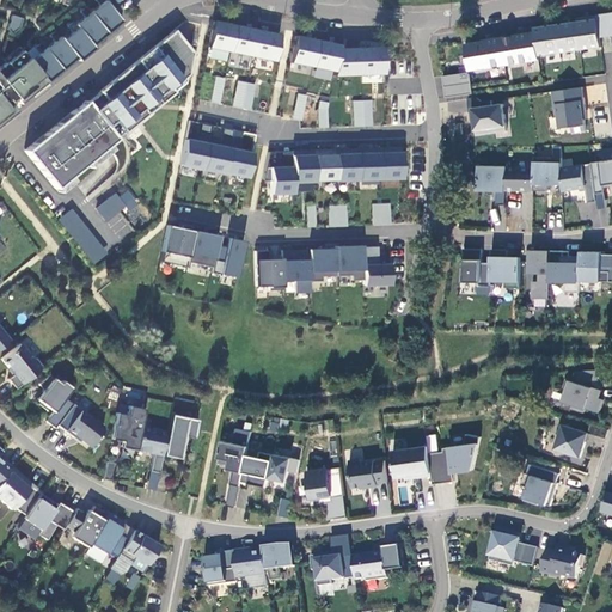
[(0,126),(16,114),(8,104),(13,101),(19,106),(75,60),(78,62),(93,50),(91,47),(120,23),(103,4),(66,34),(68,36),(60,44),(57,41),(26,67),(17,55),(0,68),(0,126)]
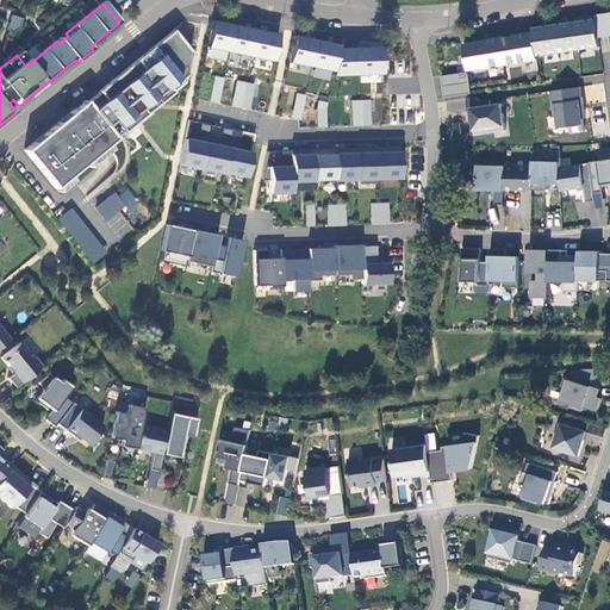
[(609,33),(609,11),(599,13),(599,17),(601,36),(609,33)]
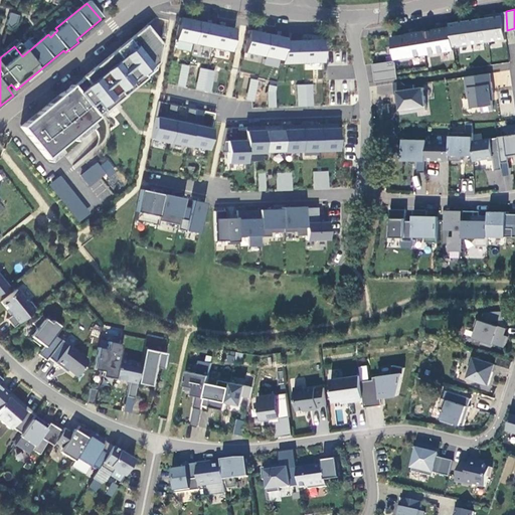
[(507,30),(506,14),(488,17),(491,40),(508,37),(507,30)]
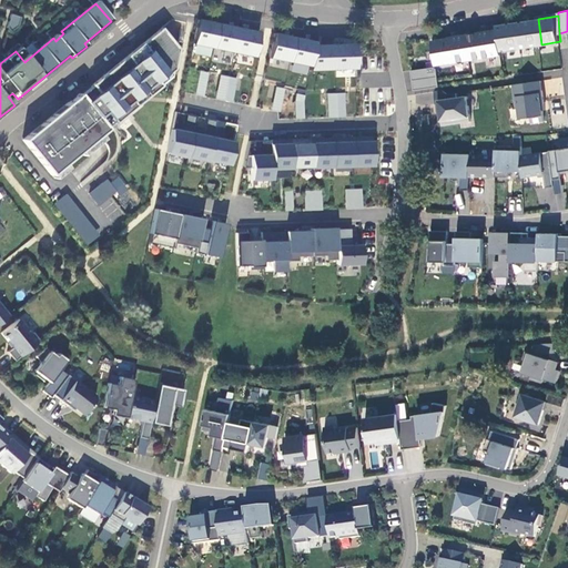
[(214,47),(220,23),(200,19),(194,43),(214,47)]
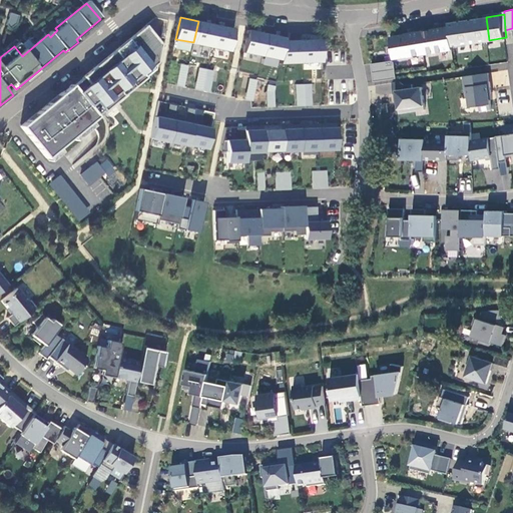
[(489,40),(486,17),(468,19),(472,42),(489,40)]
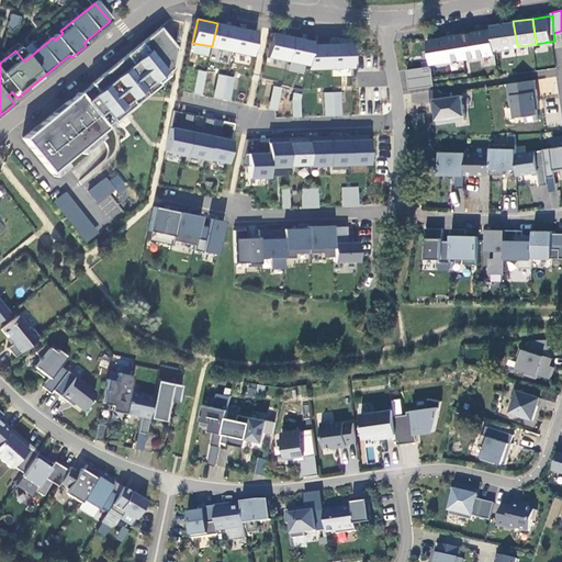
[(517,46),(513,21),(494,24),(495,29),(498,48),(517,46)]
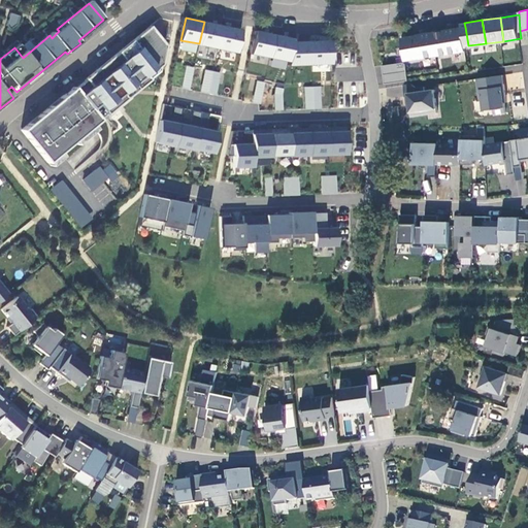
[(219,47),(223,26),(204,22),(200,43),(219,47)]
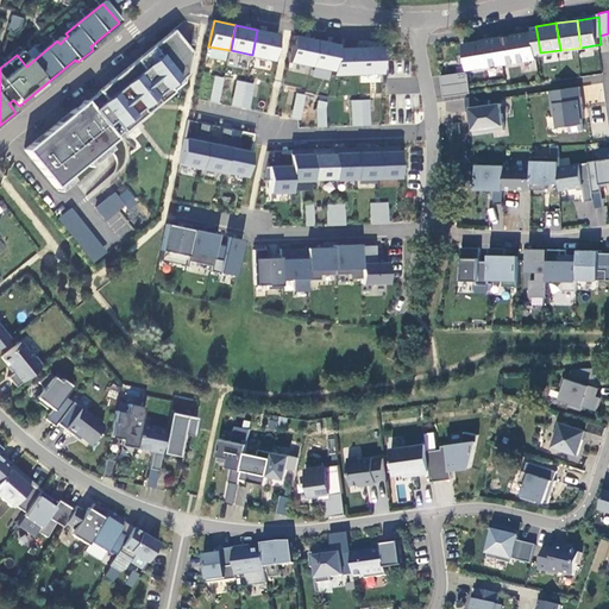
[(27,30),(18,26),(11,41),(18,44),(26,38),(27,30)]
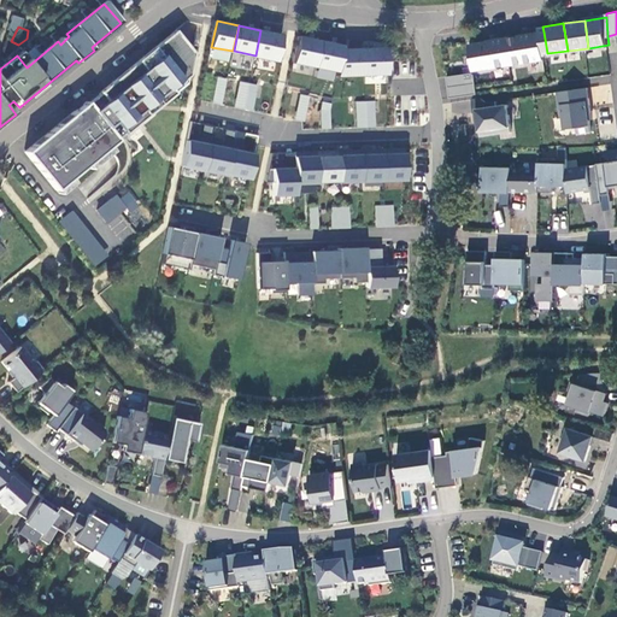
[(277,60),(282,35),(260,30),(256,56),(277,60)]
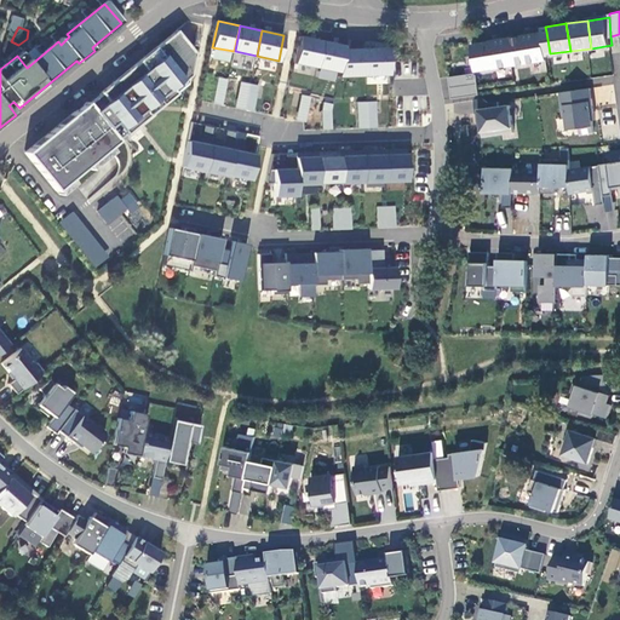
[(550,53),(546,32),(493,40),(493,42),(476,45),(480,68),(497,65),(497,67),(550,58),(550,53)]
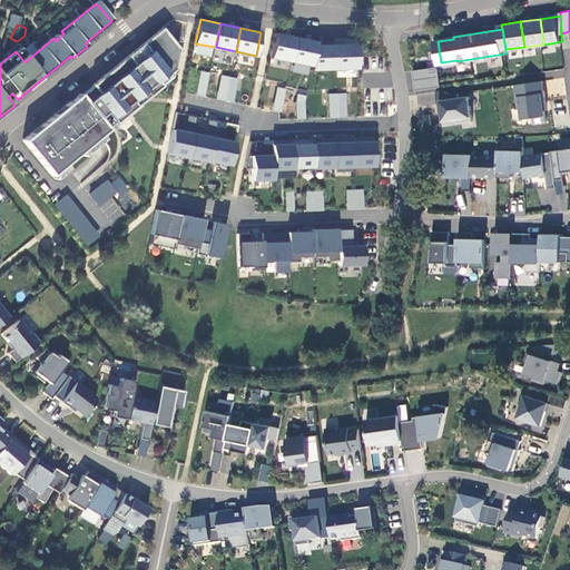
[(22,141),(55,182),(125,125),(120,119),(173,78),(176,53),(159,32),(22,141)]
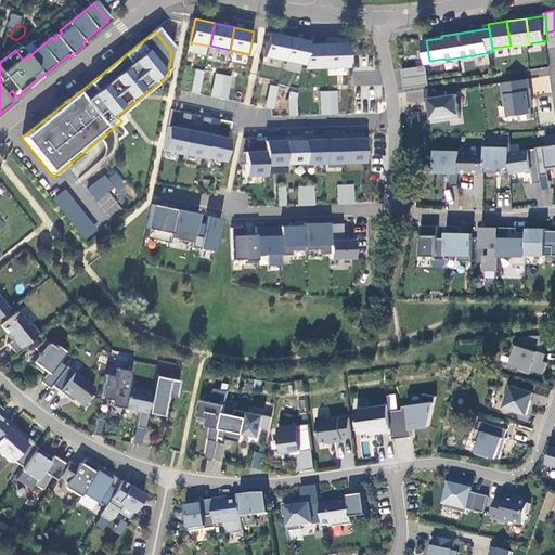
[(284,60),(289,36),(269,31),(265,55),(284,60)]
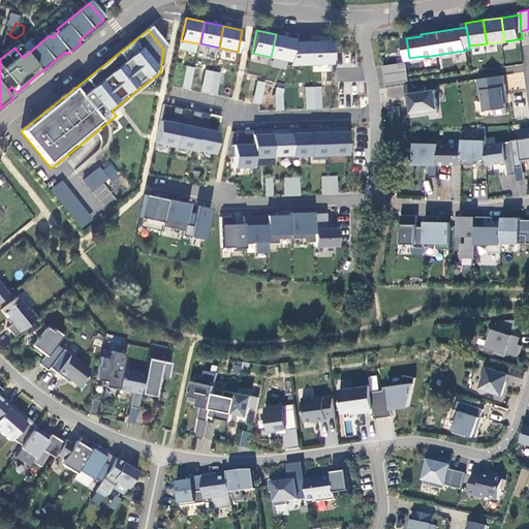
[(293,41),(294,38),(276,34),(271,57),(290,60),(293,41)]
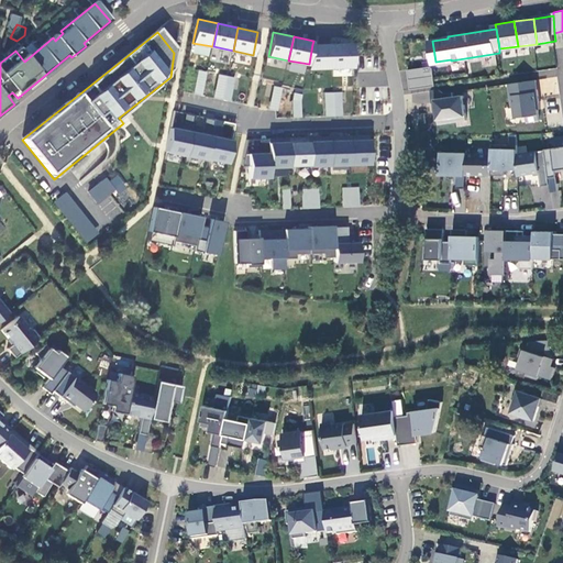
[(354,66),(353,42),(332,43),(333,67),(354,66)]
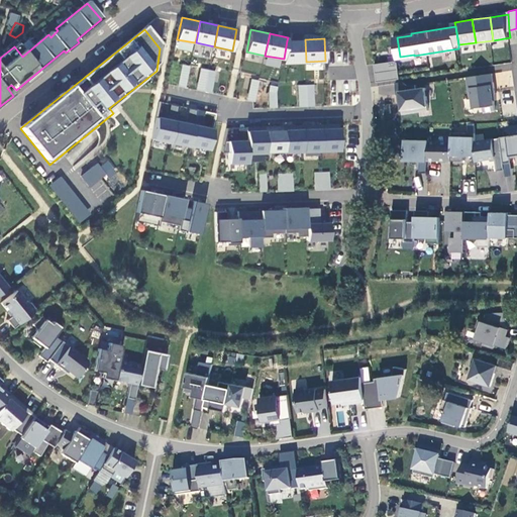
[(306,62),(305,39),(287,40),(284,59),(283,63),(306,62)]
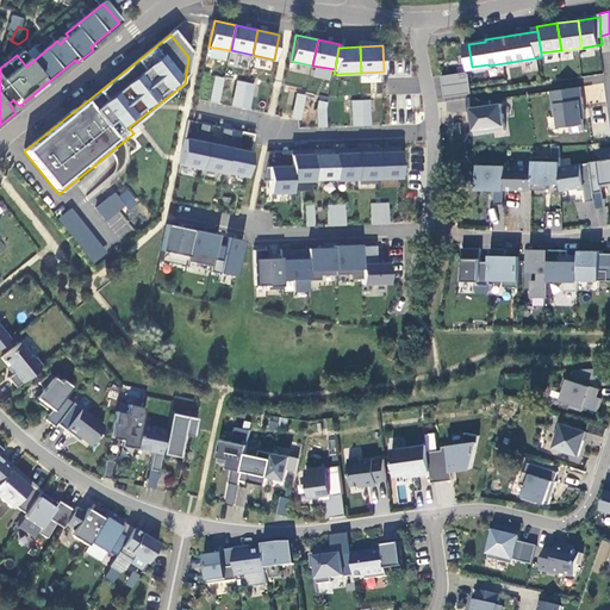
[(474,91),(472,73),(470,72),(444,75),(447,95),(474,91)]
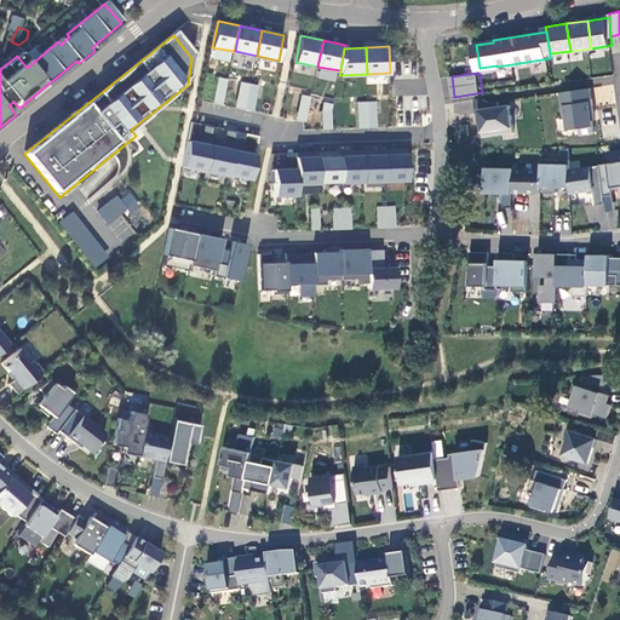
[(213,103),(223,105),(229,79),(219,78),(213,103)]
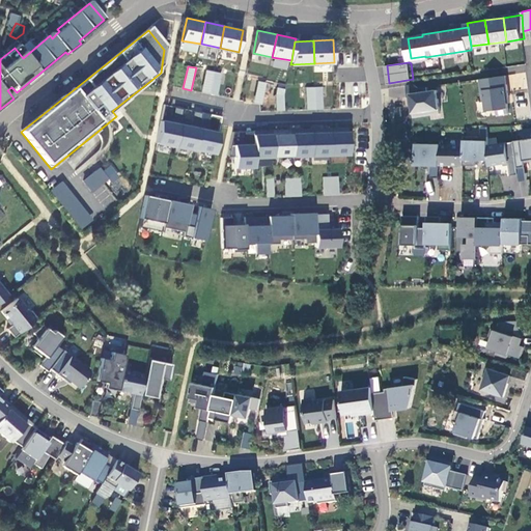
[(218,95),(223,73),(206,70),(201,91),(218,95)]
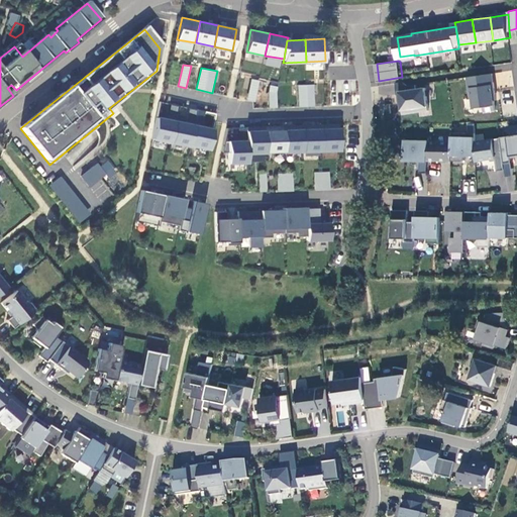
[(497,94),(495,73),(469,76),(472,97),(474,97),(476,107),(486,105),(486,111),(497,109),(495,94),(497,94)]
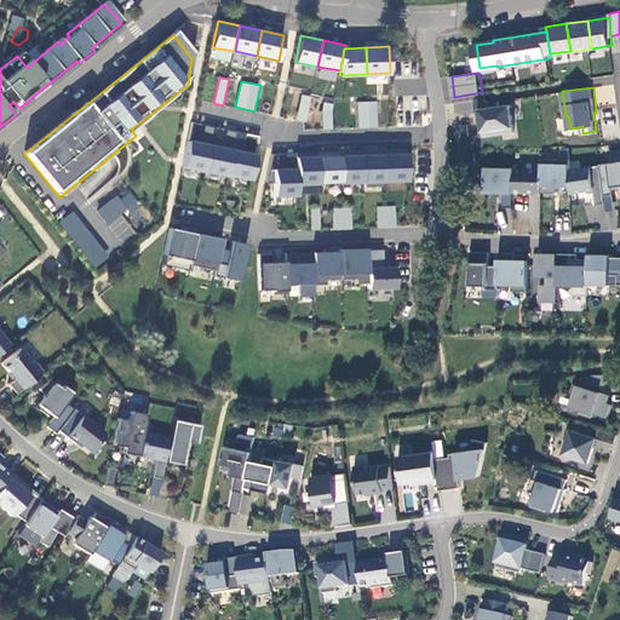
[(297,120),(305,122),(311,97),(302,95),(297,120)]
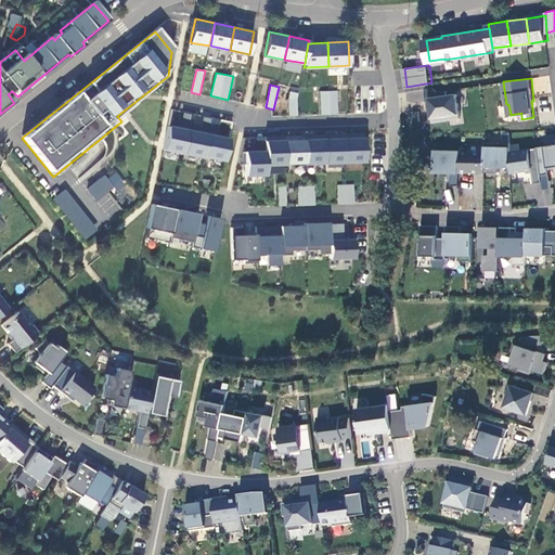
[(448,90),(440,91),(435,88),(427,88),(429,100),(433,99),(435,120),(462,117),(459,93),(449,95),(448,90)]
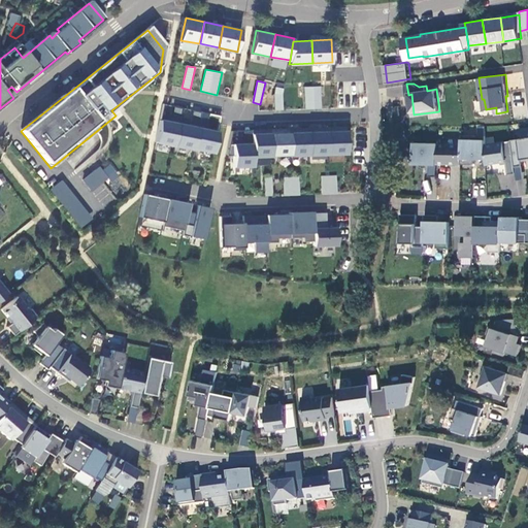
[(274,88),(275,110),(284,110),(283,87),(274,88)]
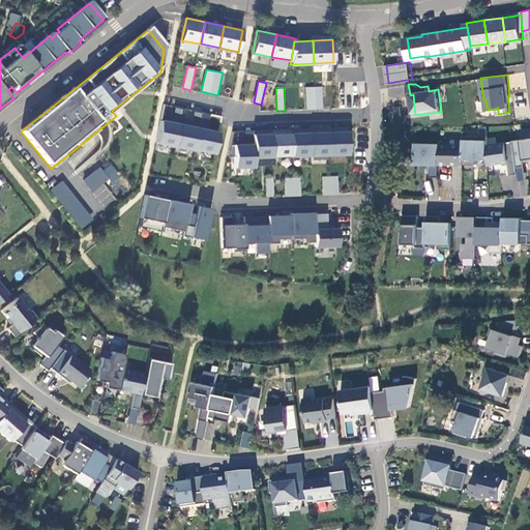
[(305,110),(322,110),(322,87),(305,87),(305,110)]
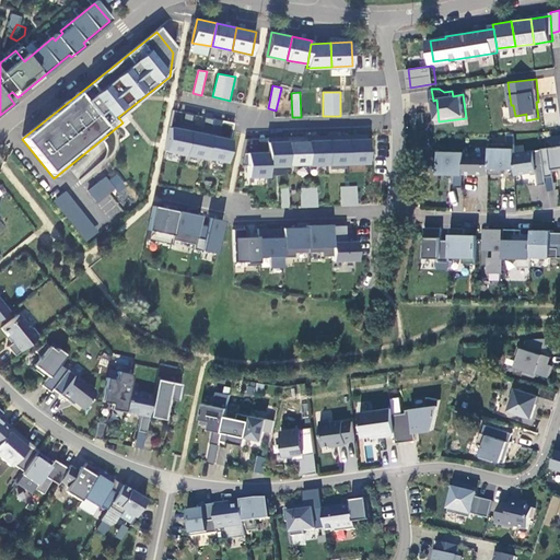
[(544,126),(553,126),(555,109),(545,108),(544,126)]
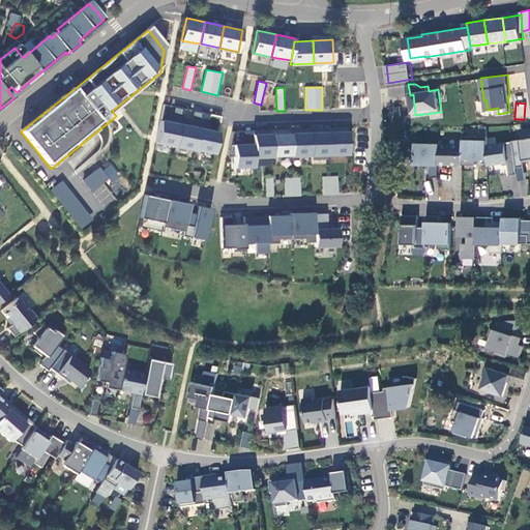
[(175,146),(180,124),(162,120),(156,142),(175,146)]
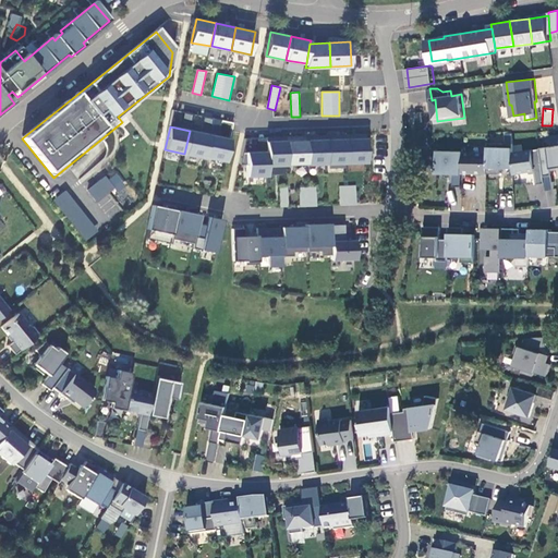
[(205,156),(209,134),(190,130),(185,153),(205,157),(205,156)]
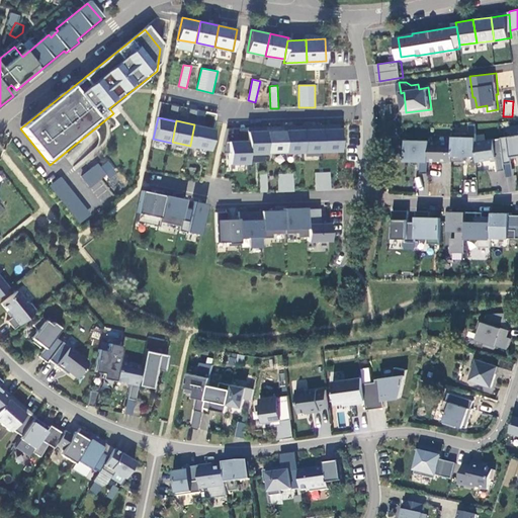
[(340,150),(340,123),(321,124),(322,151),(340,150)]
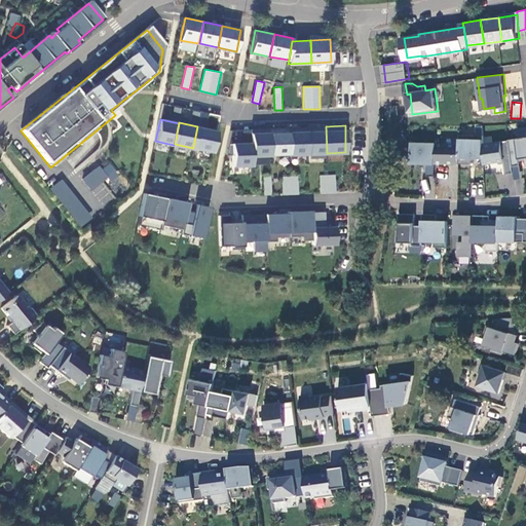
[(214,151),(218,130),(197,126),(193,147),(214,151)]
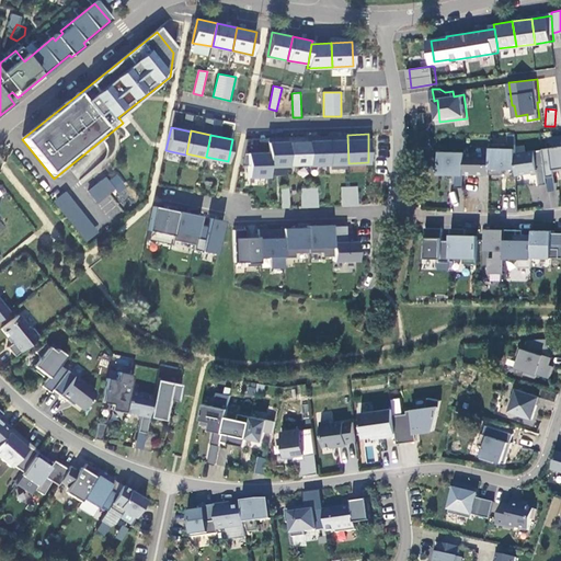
[(348,163),(347,135),(328,136),(329,163),(348,163)]
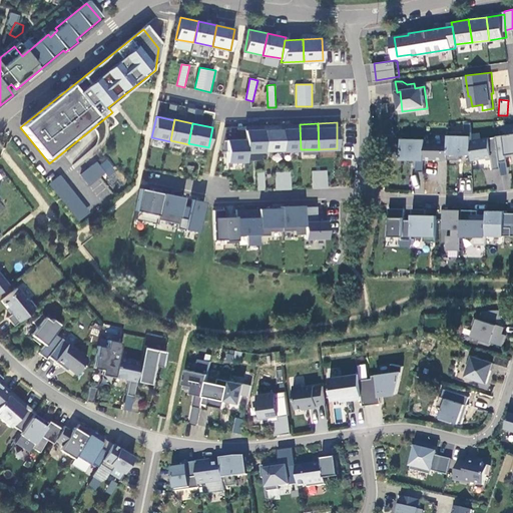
[(283,150),(282,124),(264,125),(264,151),(283,150)]
